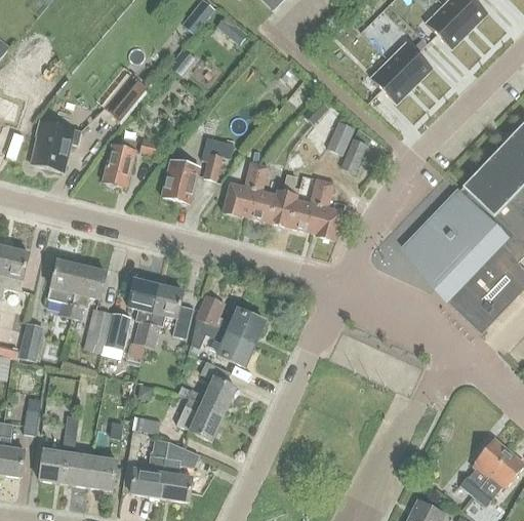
[(202,0),(183,24),(194,34),(215,9),(204,0),(202,0)]
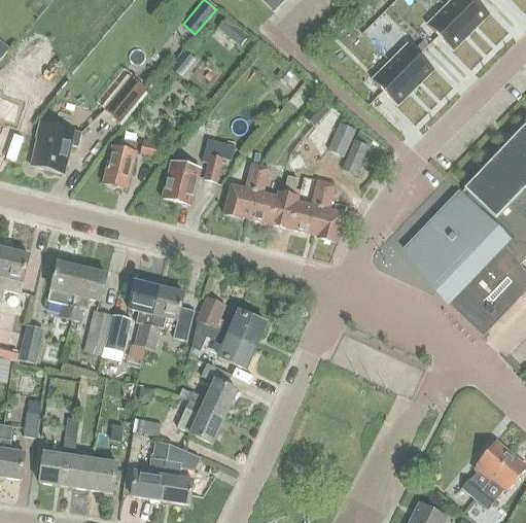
[(264,0),(275,10),(284,0),(264,0)]
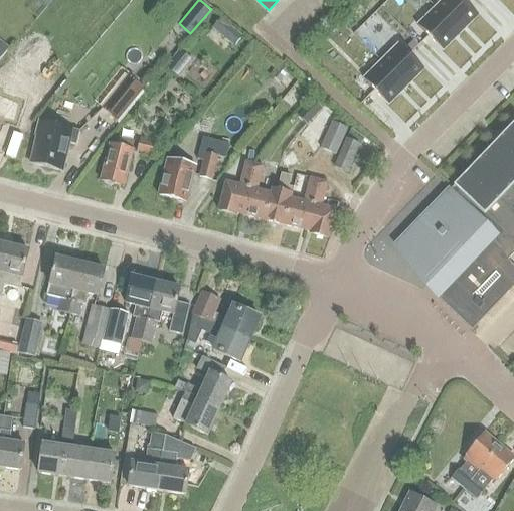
[(383,0),(381,2),(398,20),(412,7),(405,0),(383,0)]
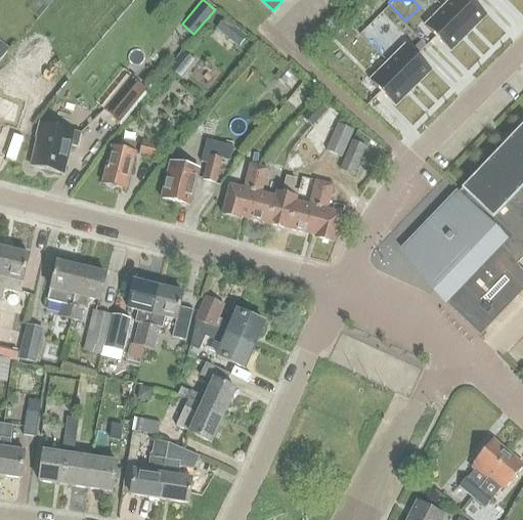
[(448,0),(443,5),(470,31),(487,13),(474,0),(448,0)]
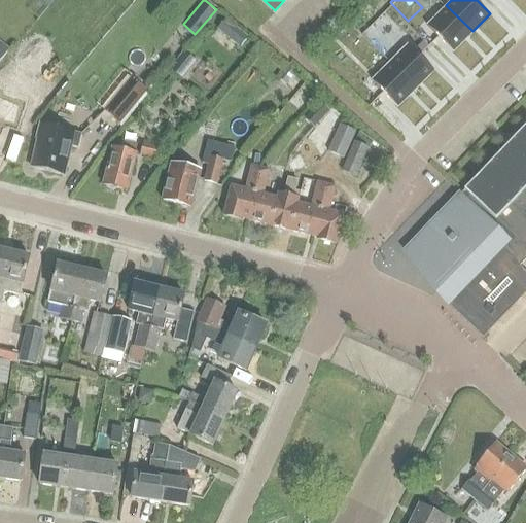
[(446,5),(428,23),(454,49),(472,31),(446,5)]
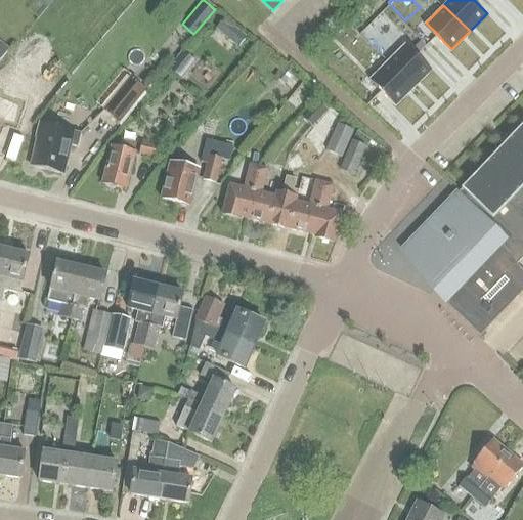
[(236,26),(223,14),(214,26),(227,37),(236,26)]
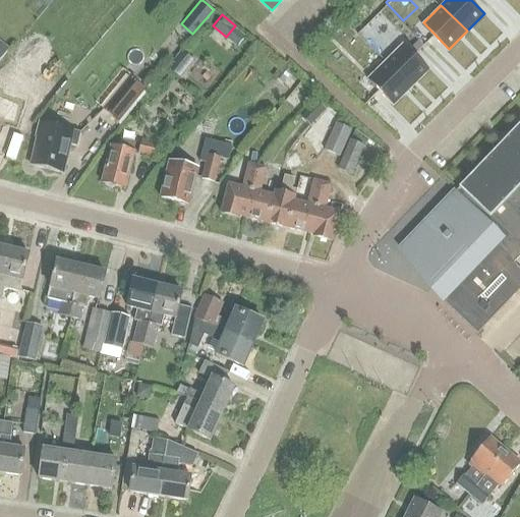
[(0,58),(10,47),(0,37),(0,58)]
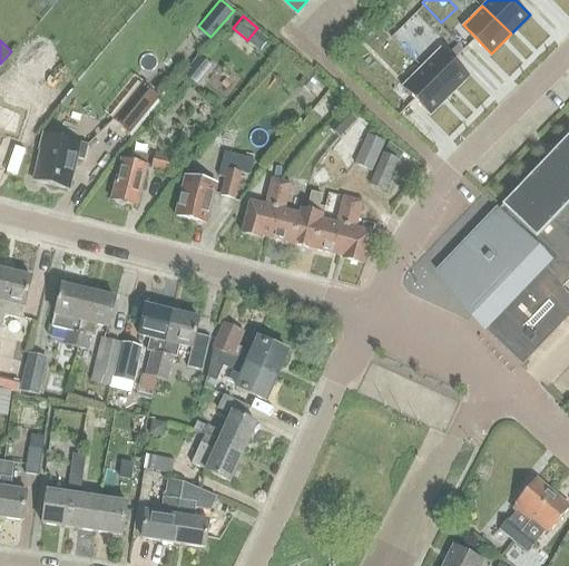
[(442,46),(423,65),(451,94),(470,74),(442,46)]
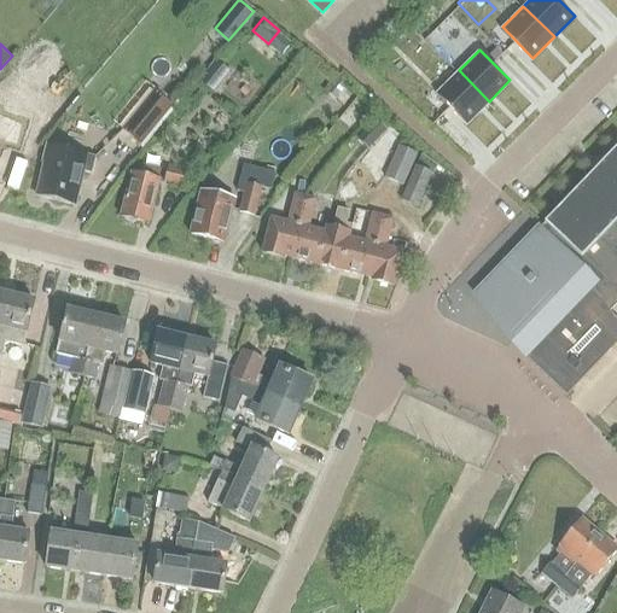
[(459,70),(437,92),(467,122),(489,101),(459,70)]
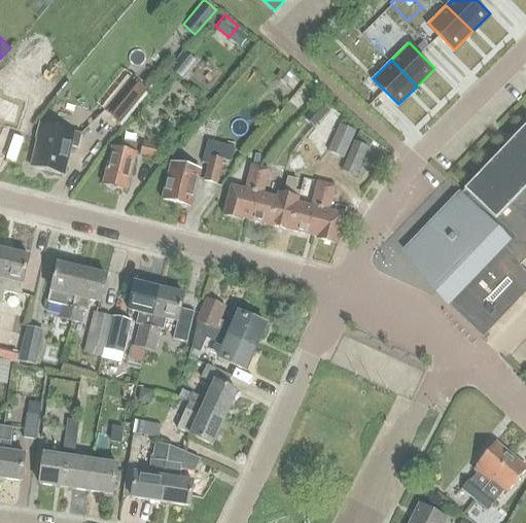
[(292,72),(283,64),(274,74),(284,82),(292,72)]
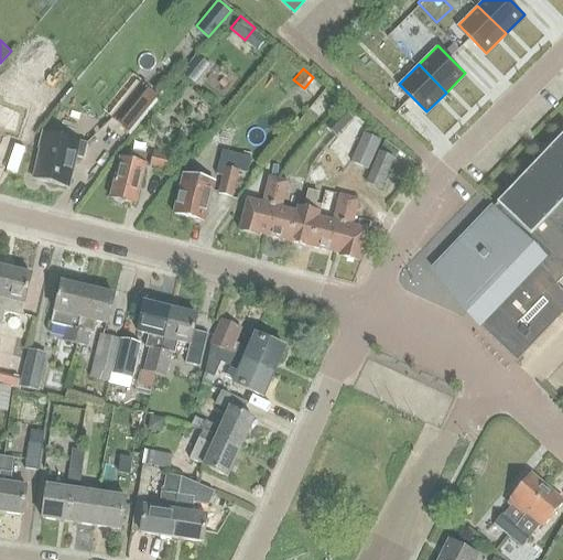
[(155,94),(139,79),(110,116),(127,129),(155,94)]
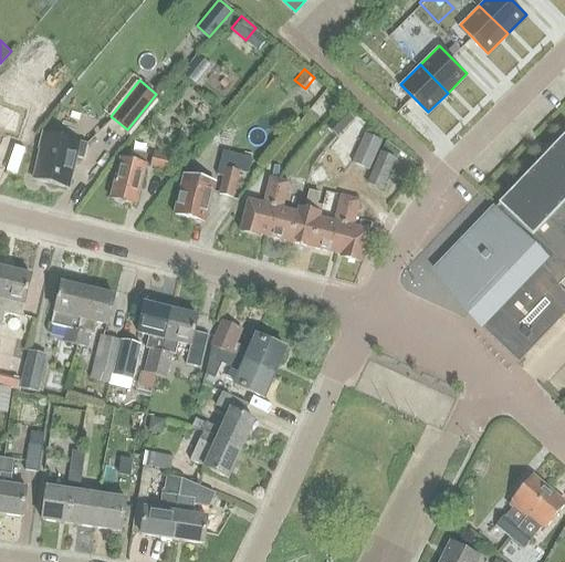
[(0,125),(11,128),(19,99),(4,94),(2,102),(0,101),(0,125)]
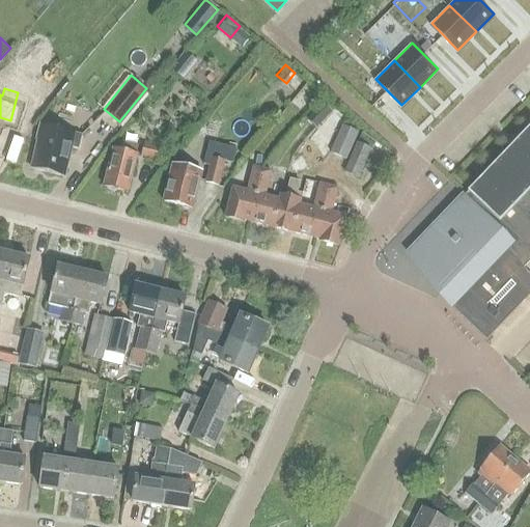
[(315,107),(326,117),(337,105),(327,95),(315,107)]
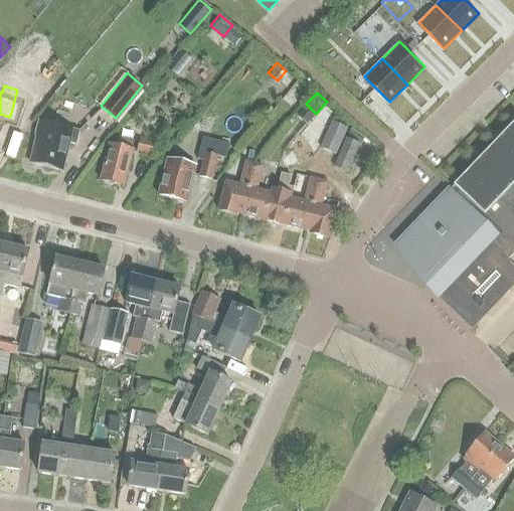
[(77,142),(80,128),(40,118),(36,132),(38,133),(32,161),(62,168),(69,140),(77,142)]
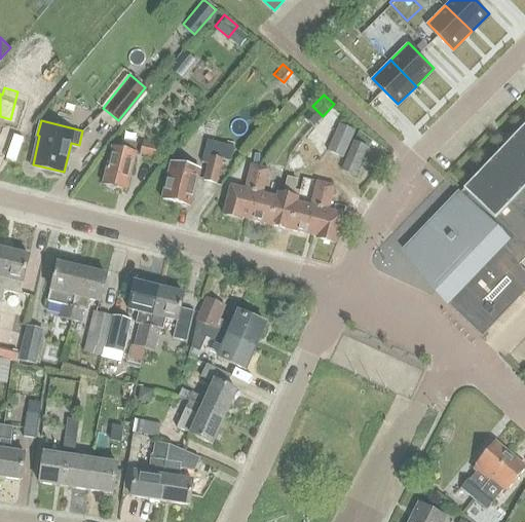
[(354,127),(337,120),(326,148),(342,155),(354,127)]
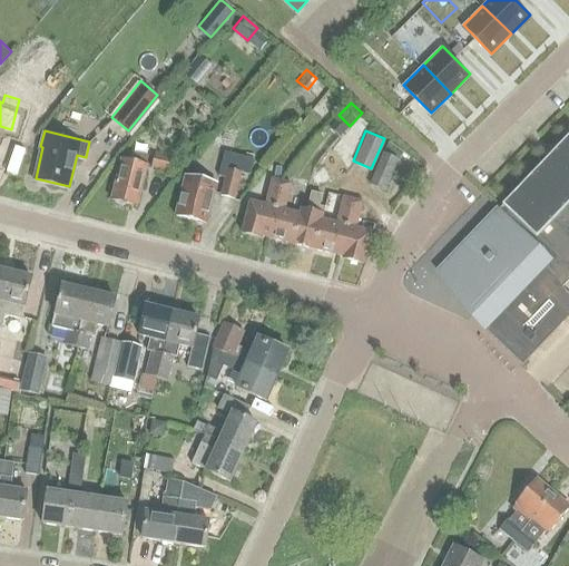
[(568,289),(563,284),(568,277),(568,133),(556,148),(549,154),(500,206),(444,266),(497,315),(487,327),(525,363),(568,315),(568,289)]
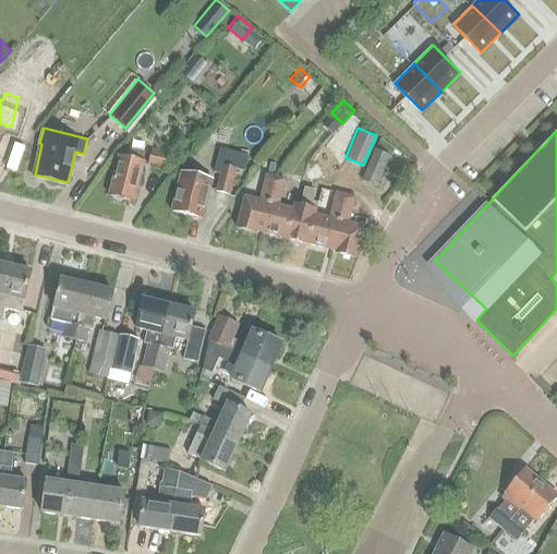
[(245,168),(249,153),(220,146),(215,169),(221,171),(217,189),(230,193),(237,166),(245,168)]
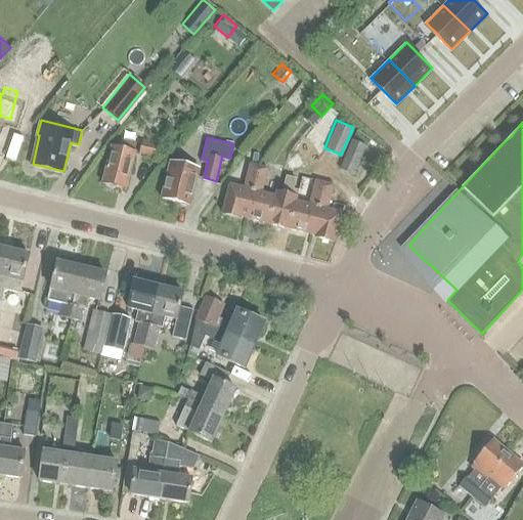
[(158,142),(141,138),(138,150),(155,155),(158,142)]
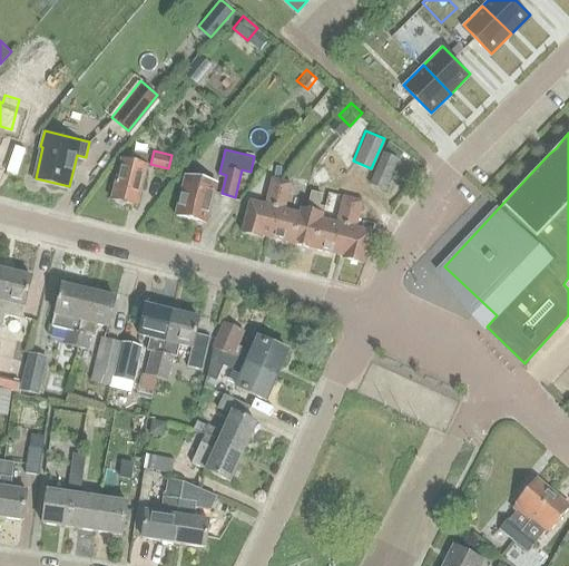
[(385,187),(399,156),(384,150),(371,182),(385,187)]
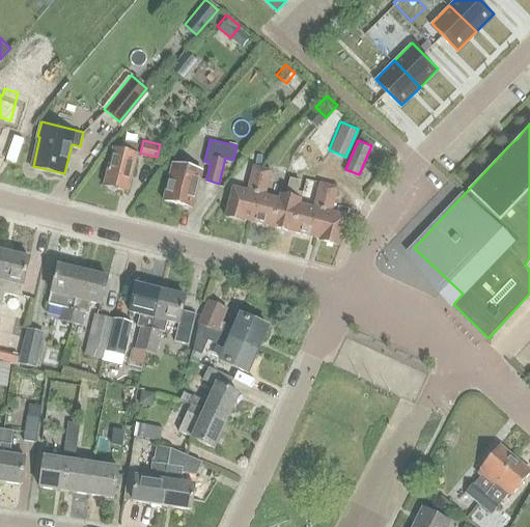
[(129,189),(138,151),(114,145),(105,184),(129,189)]
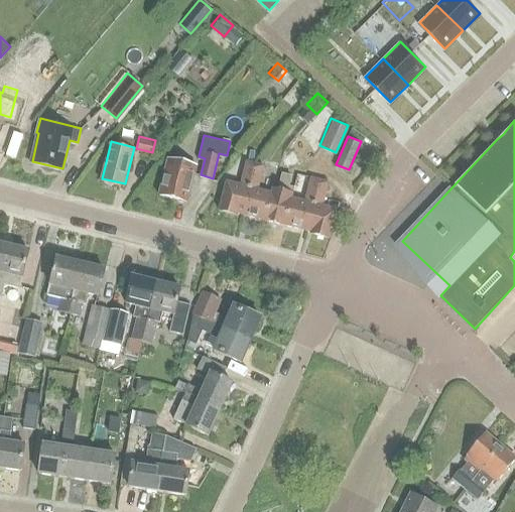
[(159,193),(187,200),(197,163),(168,156),(159,193)]
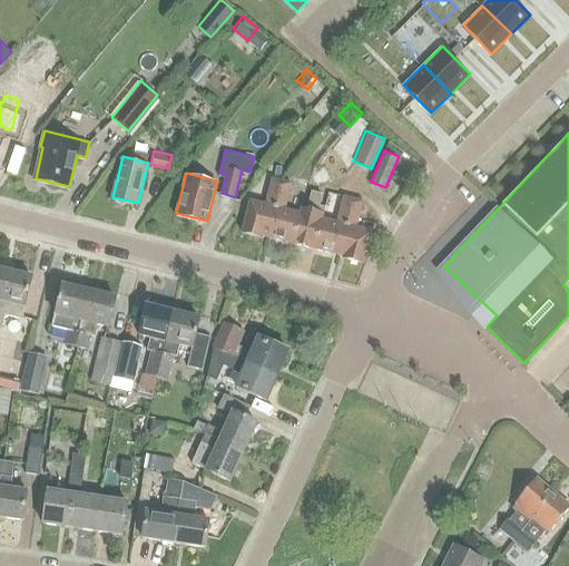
[(267,234),(282,178),(273,176),(266,202),(251,198),(243,230),(263,235),(263,233),(267,234)]
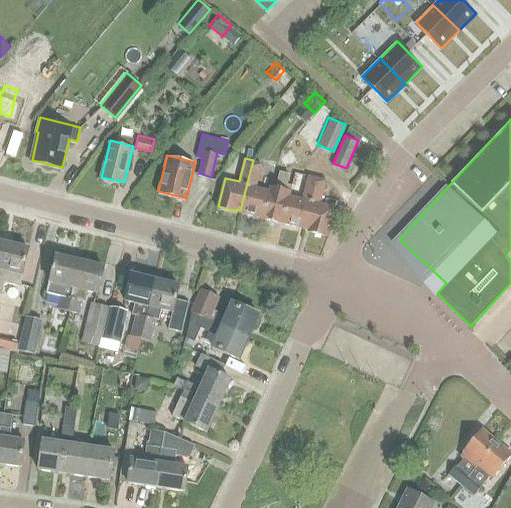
[(262,216),(269,189),(256,186),(262,162),(253,160),(240,210),(262,216)]
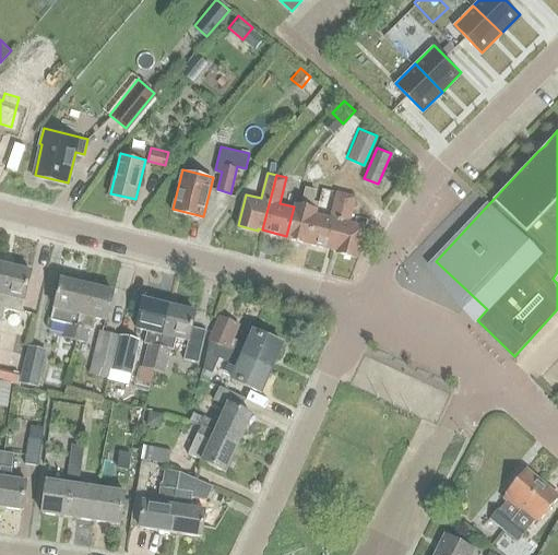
[(317,212),(318,208),(319,201),(315,200),(317,189),(306,186),(301,203),(296,202),(295,207),(294,207),(286,236),(310,241),(317,212)]
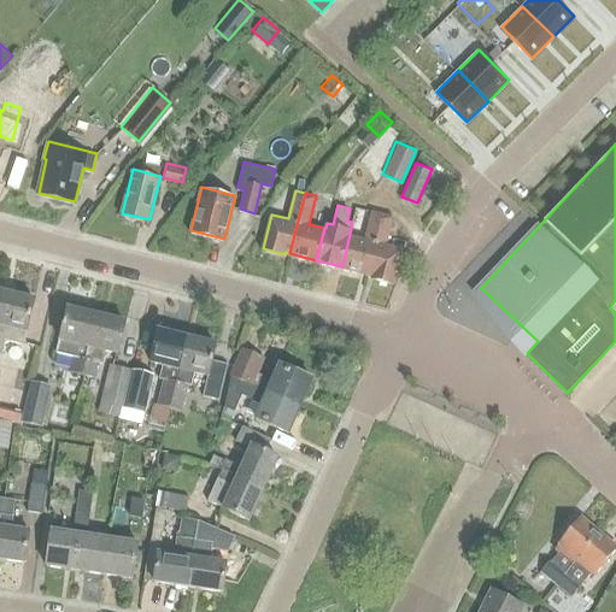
[(368,274),(383,212),(373,210),(365,237),(350,234),(342,266),(368,274)]
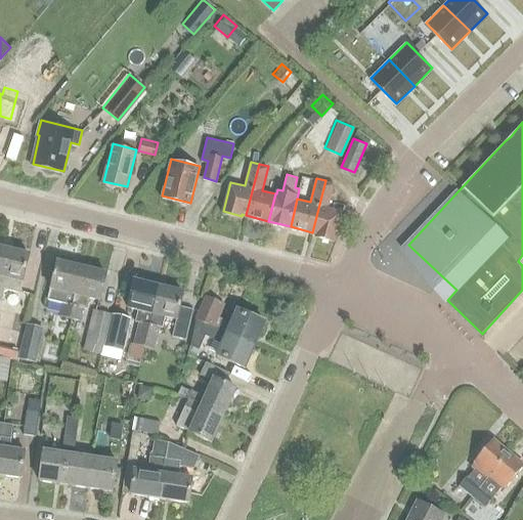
[(316,234),(335,239),(342,210),(328,207),(334,182),(325,180),(312,232),(316,233),(316,234)]
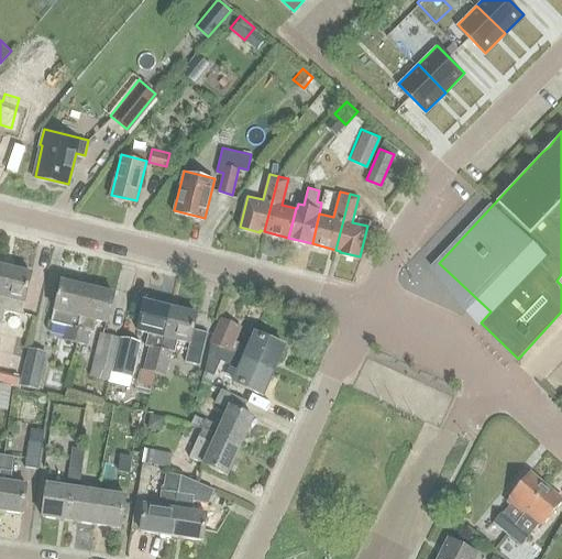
[(22,313),(32,272),(6,265),(0,288),(0,381),(17,385),(20,370),(11,368),(10,373),(0,370),(0,327),(1,321),(2,322),(6,309),(22,313)]
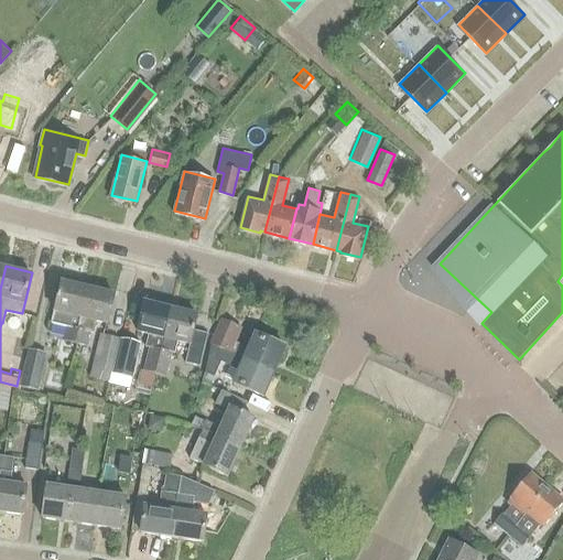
[(76,341),(89,287),(63,280),(55,308),(54,308),(51,320),(68,325),(65,337),(76,341)]
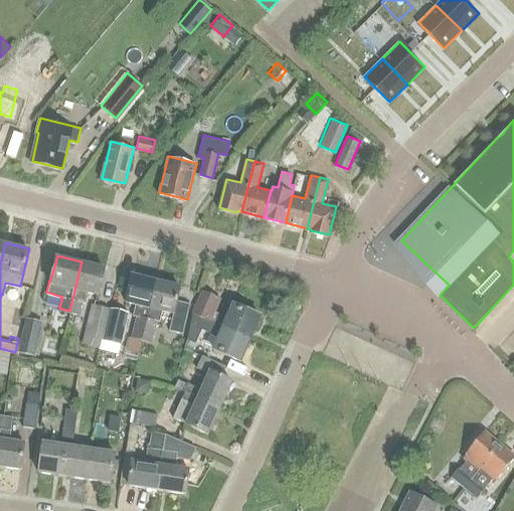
[(89,291),(99,293),(105,268),(81,262),(69,311),(78,313),(81,301),(86,302),(89,291)]
